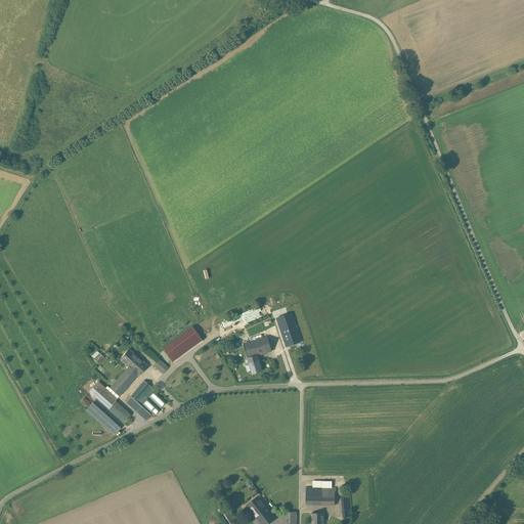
[(292,313),(277,318),(287,346),(301,342),(292,313)]
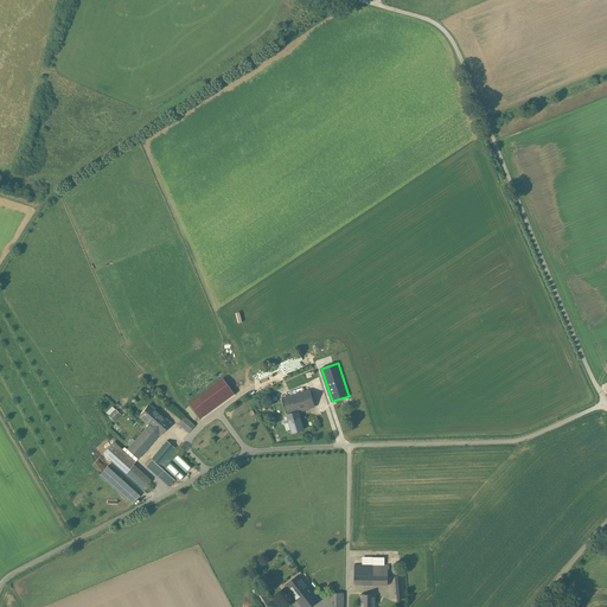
[(200,420),(237,394),(225,377),(189,402),(200,420)]
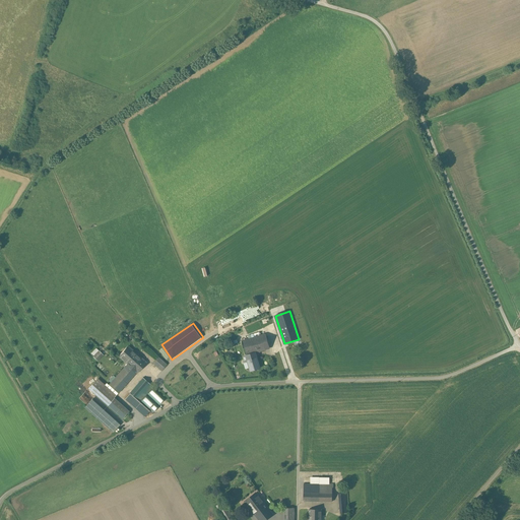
[(266,334),(249,339),(254,352),(270,348),(266,334)]
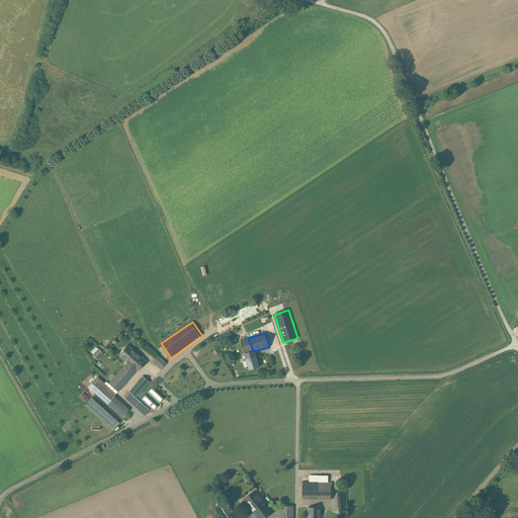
[(248,337),(241,340),(245,354),(246,354),(252,352),(253,352),(253,351),(248,338),(248,337)]
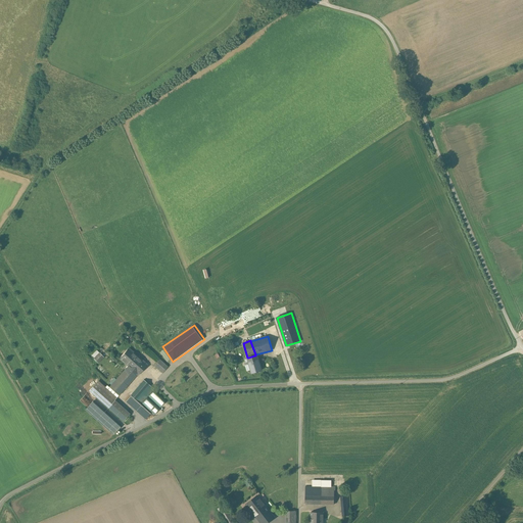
[(146,365),(129,348),(120,359),(128,367),(128,366),(137,374),(137,375),(146,365)]
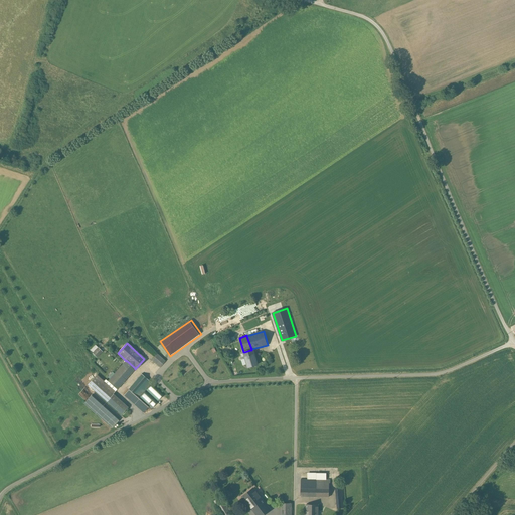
[(98,348),(93,353),(97,357),(102,352),(98,348)]
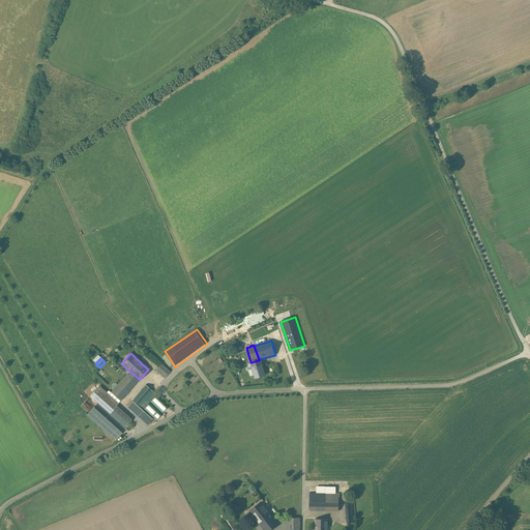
[(170,372),(162,364),(156,371),(165,378),(170,372)]
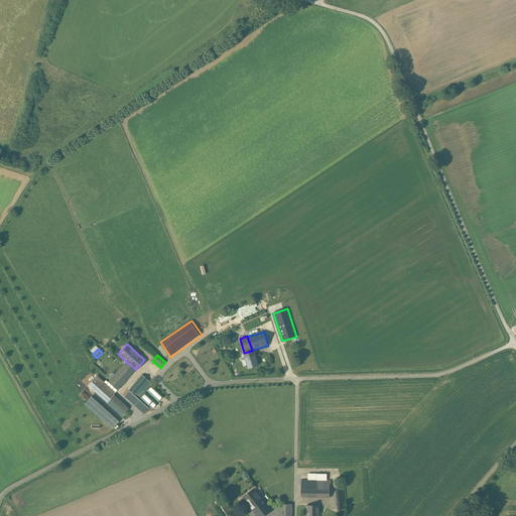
[(246,358),(245,358),(249,368),(258,365),(255,355),(252,356),(246,358)]
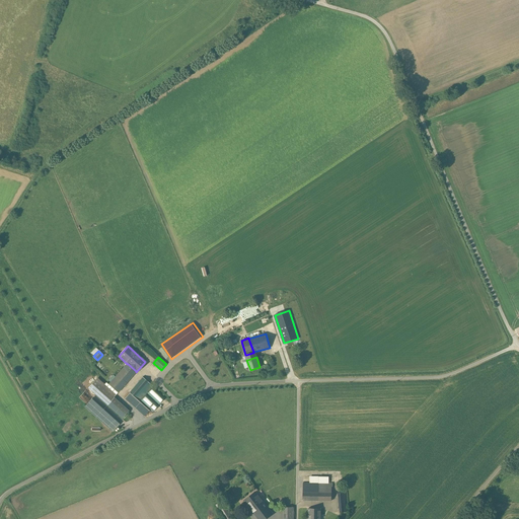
[(136,371),(127,363),(127,364),(124,367),(108,384),(118,392),(129,380),(136,372),(136,371)]
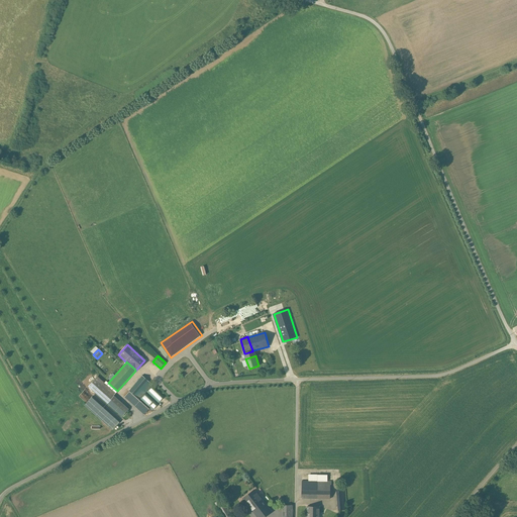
[(142,376),(129,391),(138,399),(151,384),(142,376)]
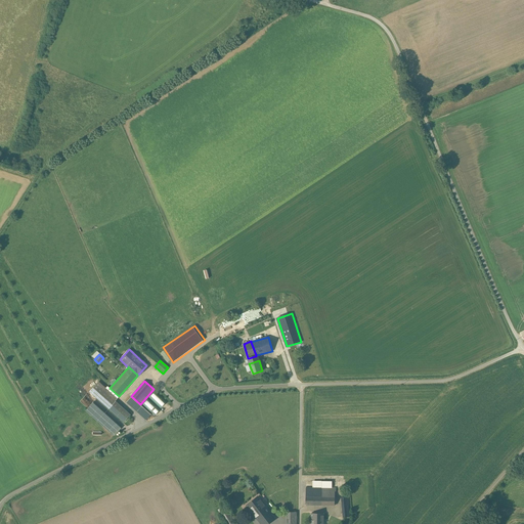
[(89,391),(123,422),(130,415),(95,384),(89,391)]
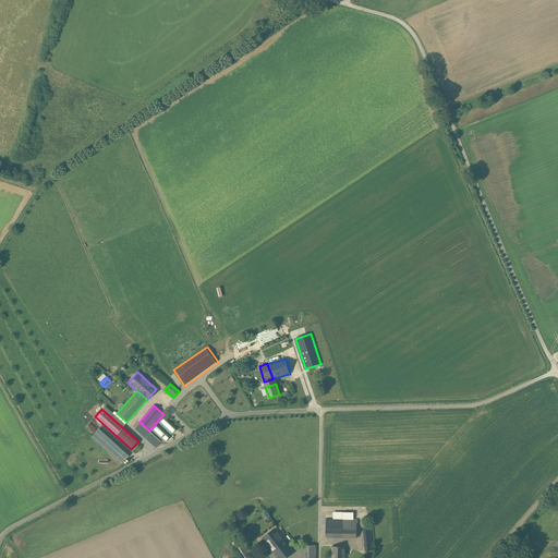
[(164,417),(159,423),(172,434),(177,429),(164,417)]
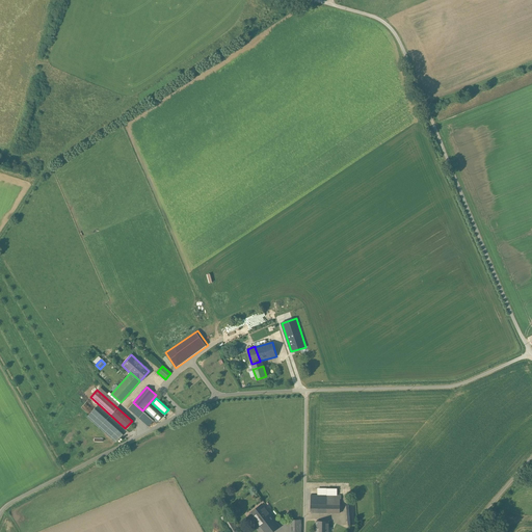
[(142,410),(133,402),(127,409),(145,426),(154,422),(142,410)]
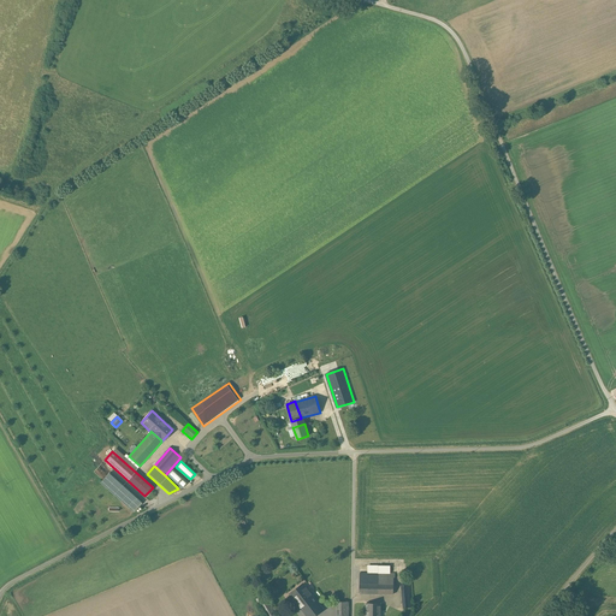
[(108,474),(101,483),(134,511),(141,503),(108,474)]
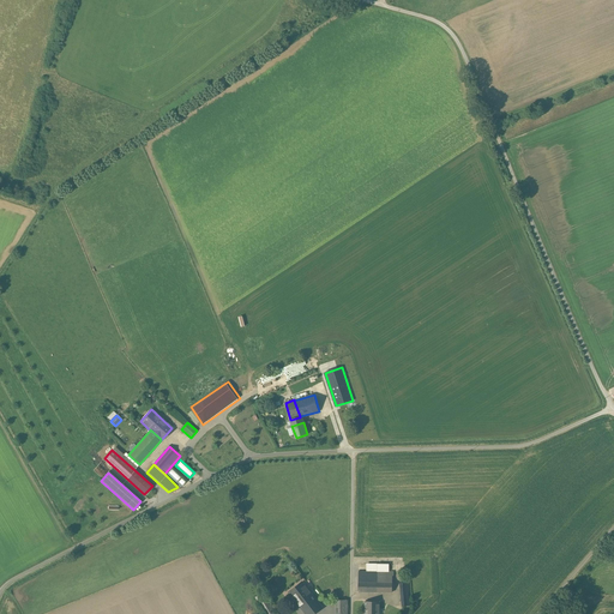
[(393,572),(359,571),(359,593),(392,593),(392,576),(393,576),(393,572)]
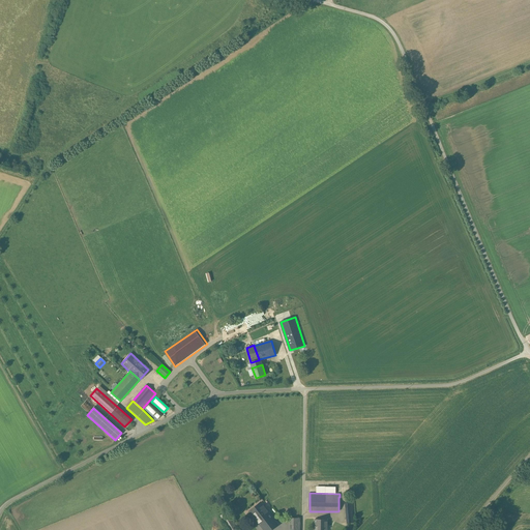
[(352,502),(345,503),(347,523),(354,523),(352,502)]
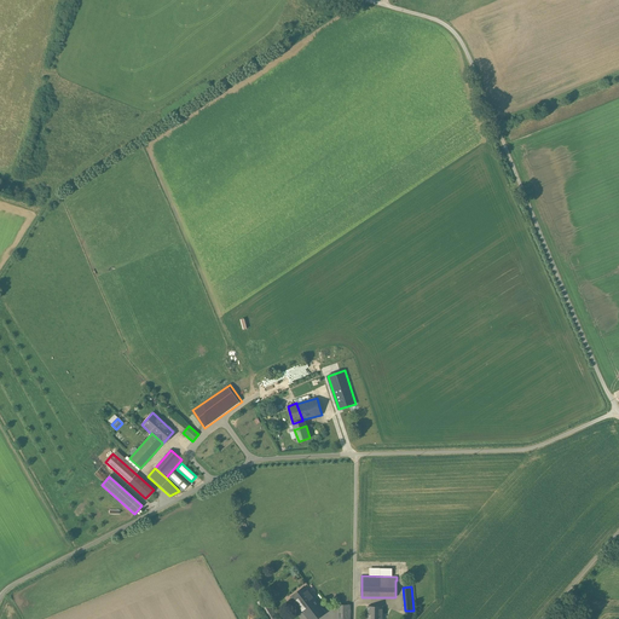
[(316,618),(323,613),(304,588),(291,597),(308,618),(316,618)]
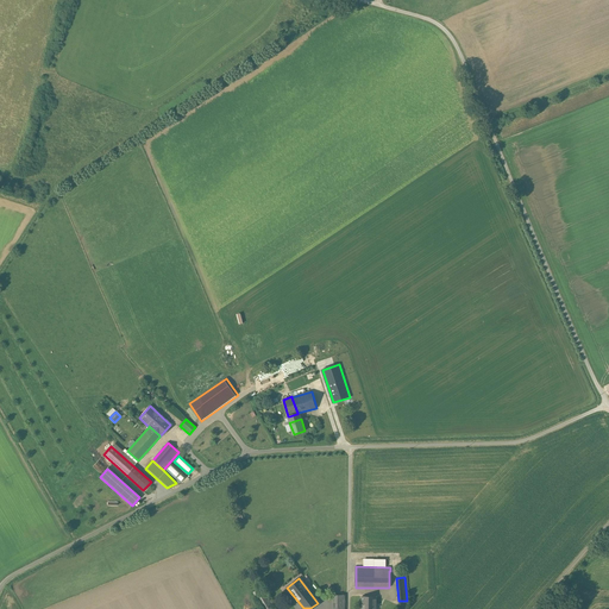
[(274,608),(262,586),(252,592),(261,608),(274,608)]
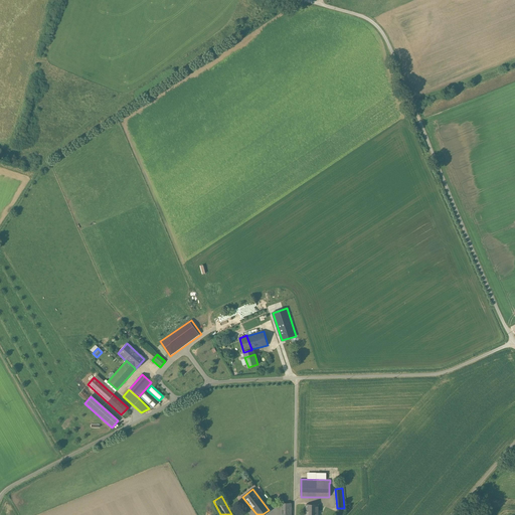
[(291,514),(292,504),(282,504),(282,514),(291,514)]
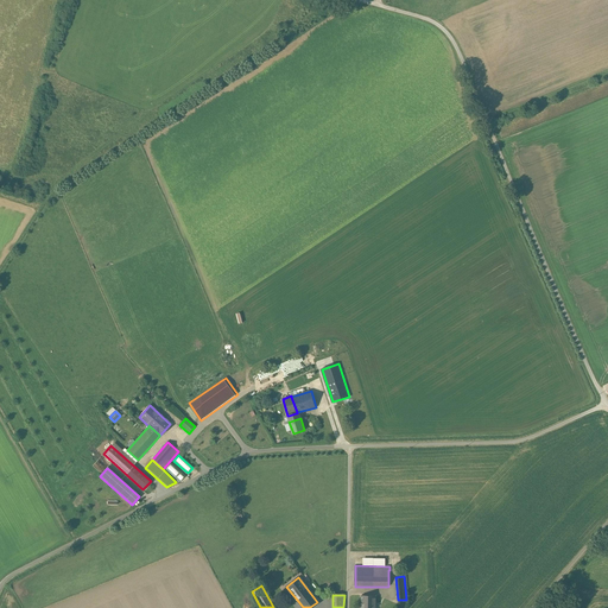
[(375,596),(361,596),(360,607),(375,607),(375,603),(375,596)]
